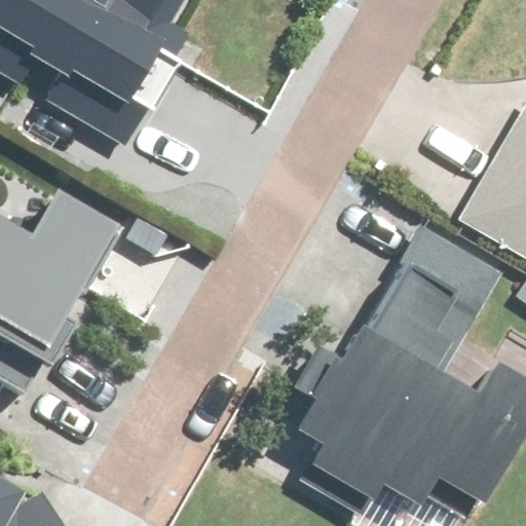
[(0,0),(0,71),(122,150),(196,35),(174,21),(186,0),(0,0)]
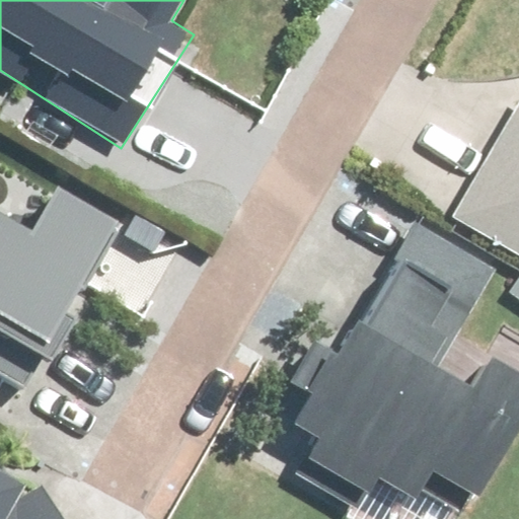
[(518,100),(517,99),(454,221),(518,253),(518,100)]
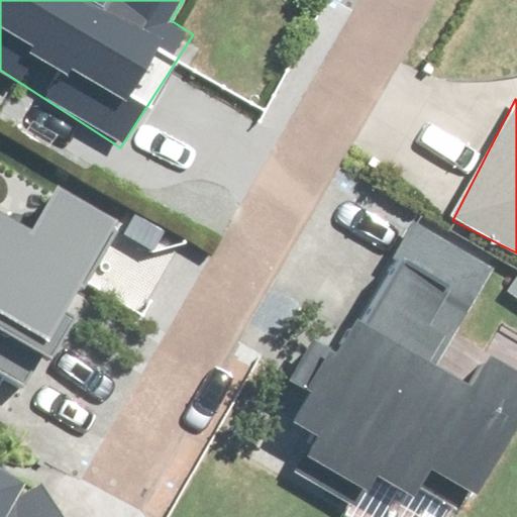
[(0,340),(46,368),(121,237),(48,195),(32,221),(0,202),(0,340)]
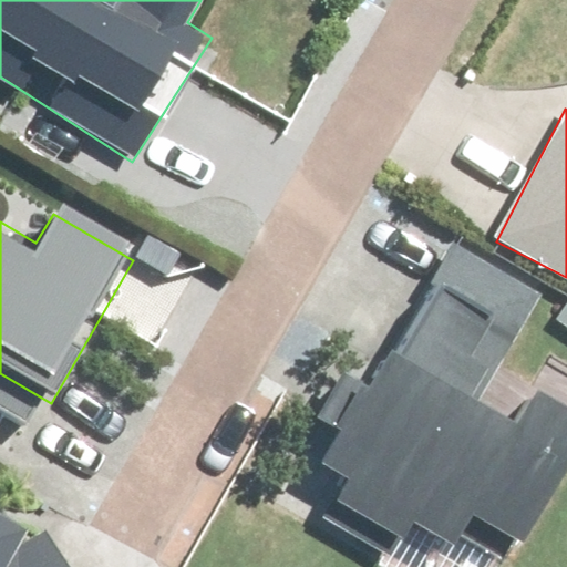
[(385,354),(367,342),(315,425),(332,436),(315,466),(339,481),(326,504),(397,549),(412,527),(452,553),(474,516),(521,547),(566,473),(566,402),(540,387),(518,423),(481,400),(503,363),(542,303),(452,247),(385,354)]
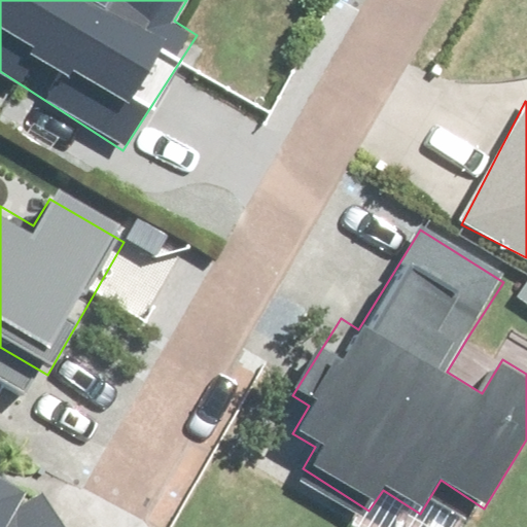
[(25,494),(0,478),(0,526),(65,526),(46,491),(23,505),(25,494)]
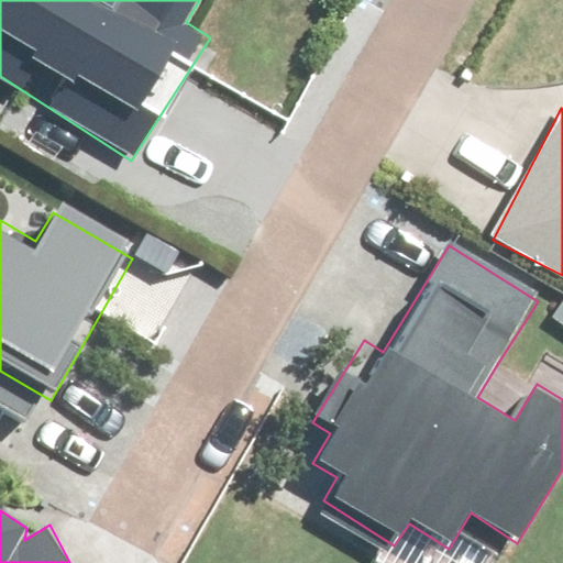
All buildings are outlined.
